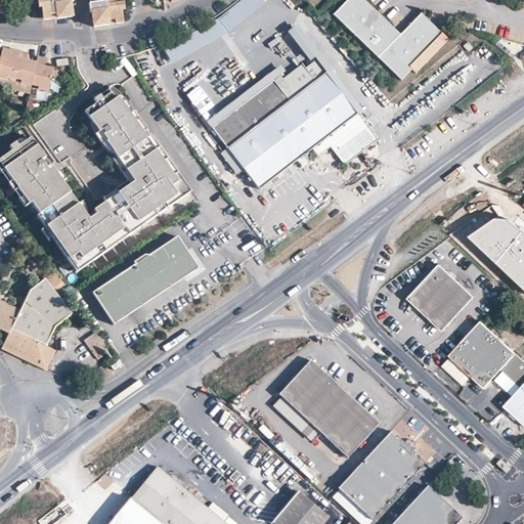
[(0,0),(0,11),(4,14),(10,0),(0,0)]
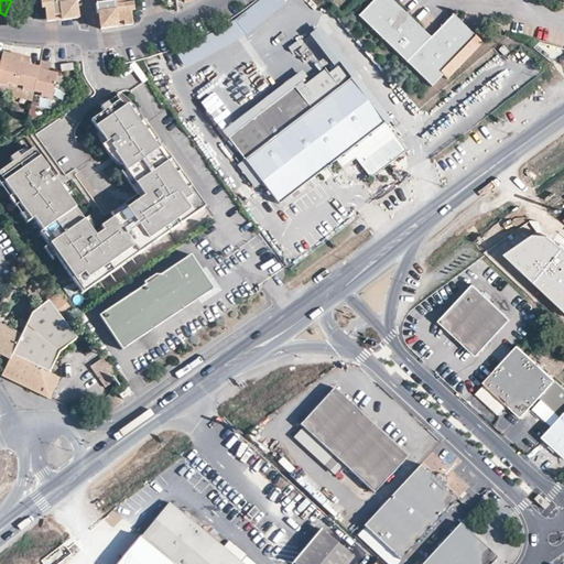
[(75,0),(42,0),(45,17),(61,14),(62,19),(77,17),(75,1),(75,0)]
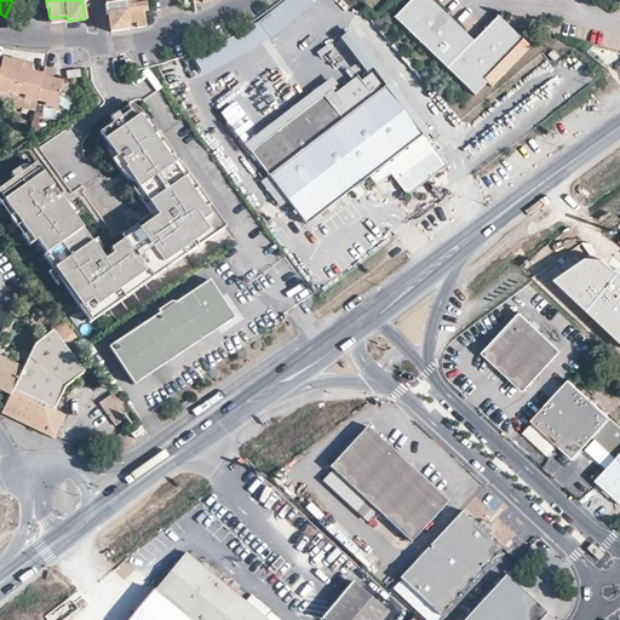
[(105,0),(107,4),(110,4),(112,13),(108,13),(110,30),(127,29),(127,23),(144,22),(142,3),(138,4),(138,0),(105,0)]
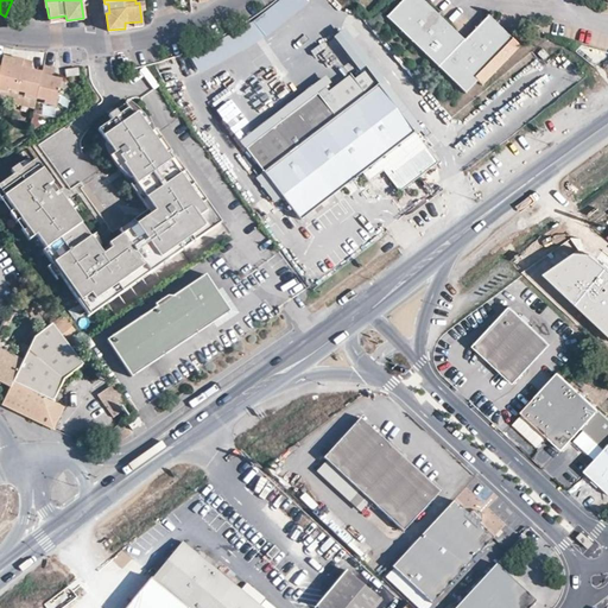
[(311,6),(306,0),(284,0),(254,19),(264,36),(311,6)]
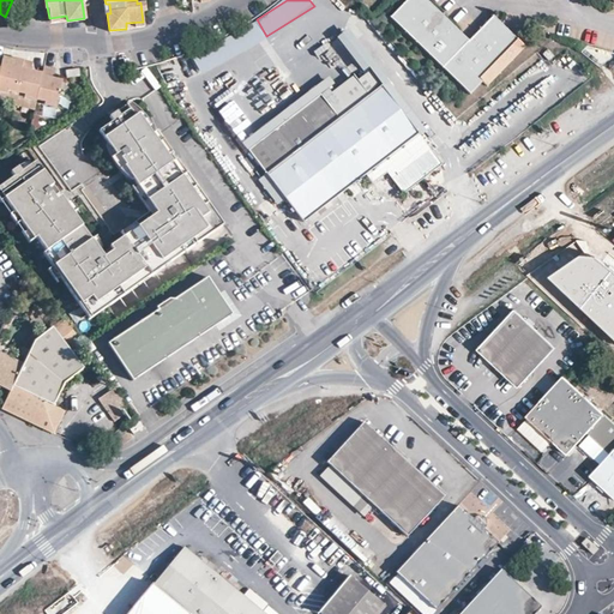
[(482,80),(519,42),(512,35),(493,16),(487,22),(469,41),(463,35),(426,0),(405,0),(391,17),(470,92),(482,80)]
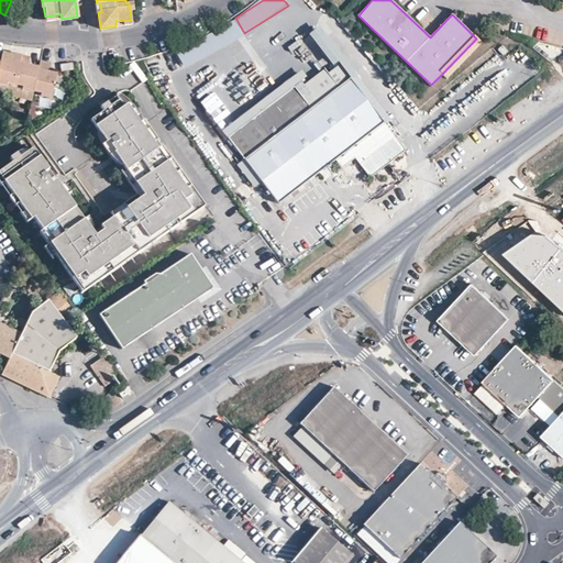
[(331,39),(320,25),(313,31),(324,44),(331,39)]
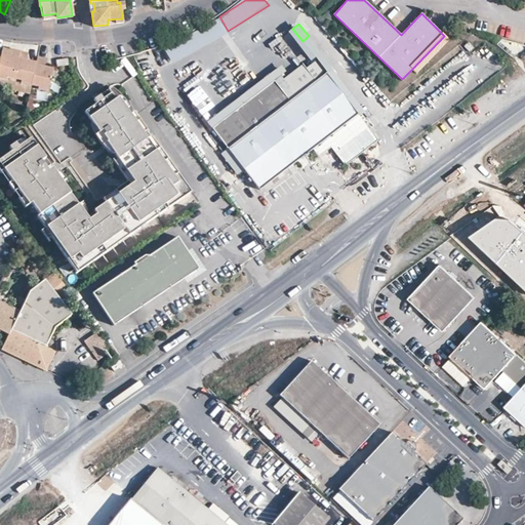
[(304,90),(292,99),(289,101),(274,80),(212,128),(224,143),(228,149),(221,154),(237,173),(243,169),(259,190),(315,148),(320,154),(331,145),(346,164),(378,139),(339,89),(327,73),(325,71),(307,47),(303,41),(292,29),(281,37),(303,65),(291,74),(304,90)]
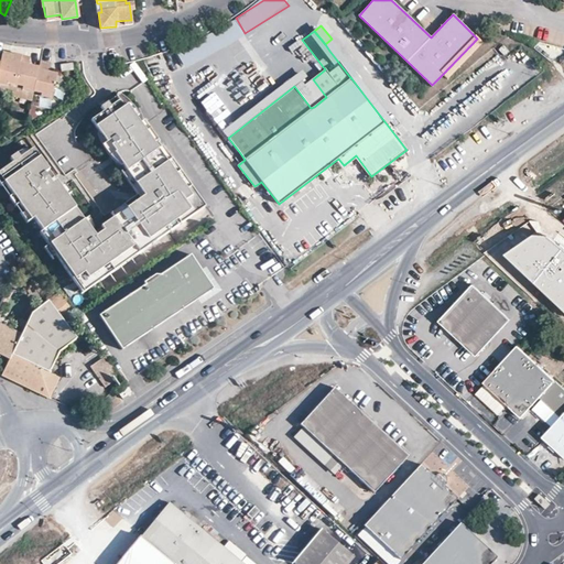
[(481,42),(477,39),(443,74),(447,78),(481,42)]
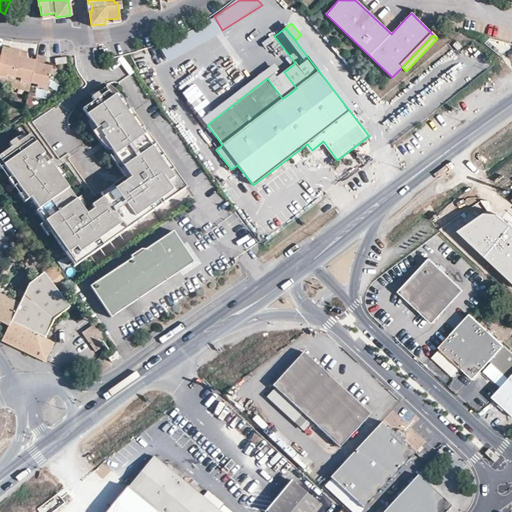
[(312,36),(299,46),(317,69),(331,59),(312,36)]
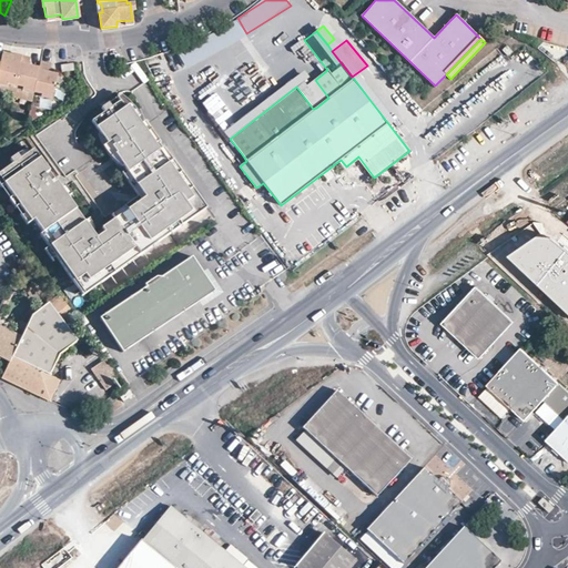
[(506,46),(501,49),(507,56),(511,52),(506,46)]
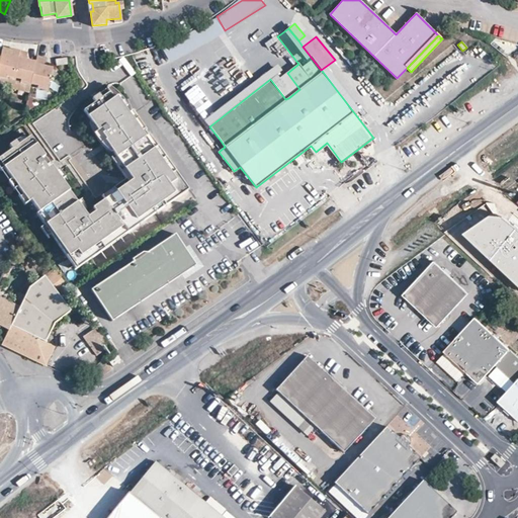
[(13,49),(3,47),(1,54),(11,56),(13,49)]
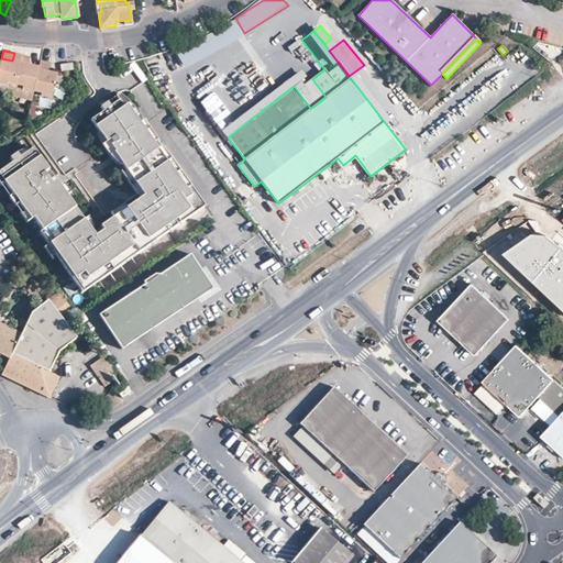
[(1,58),(0,62),(0,64),(0,83),(7,85),(7,83),(15,84),(22,54),(14,52),(14,53),(12,61),(1,58)]
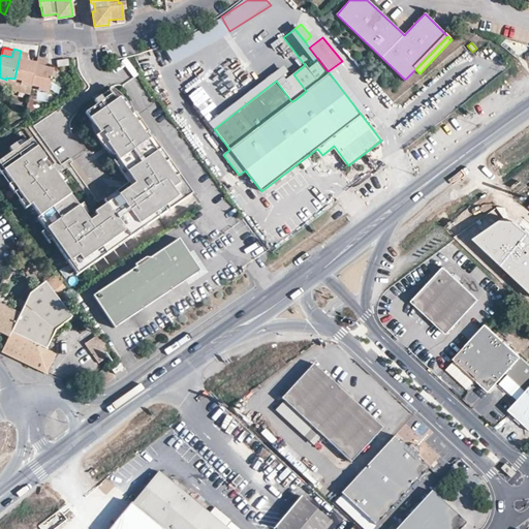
[(21,83),(31,86),(36,62),(27,60),(29,53),(21,51),(14,79),(21,81),(21,83)]
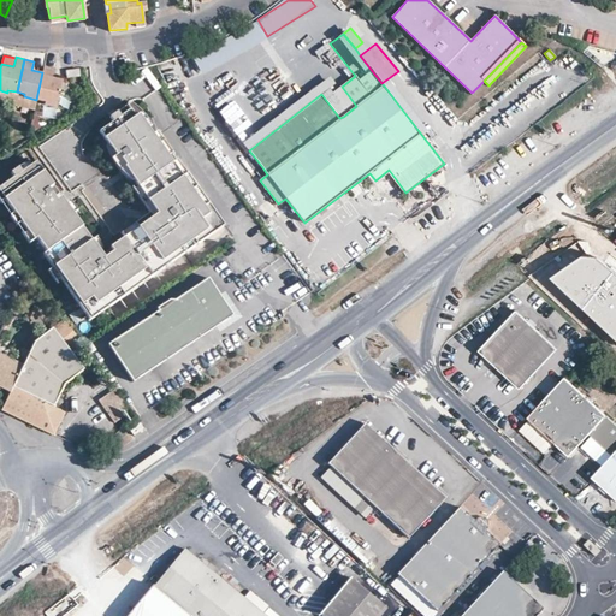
[(60,87),(63,80),(52,77),(53,69),(43,66),(42,72),(36,100),(45,101),(43,105),(55,107),(60,87)]
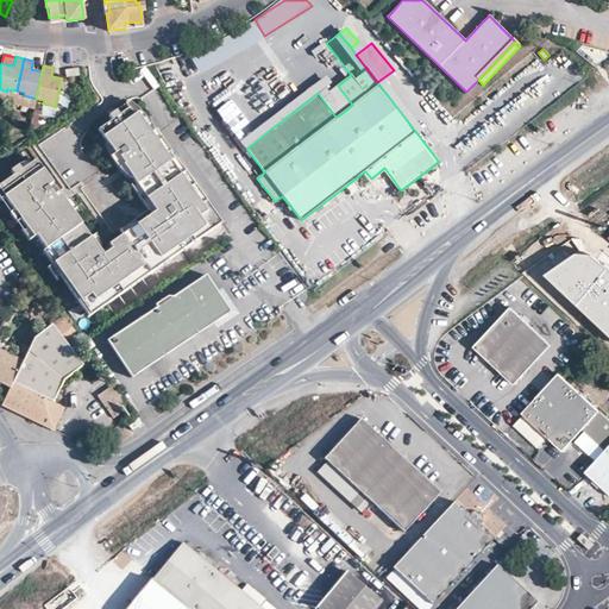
[(395,73),(380,85),(394,104),(409,92),(395,73)]
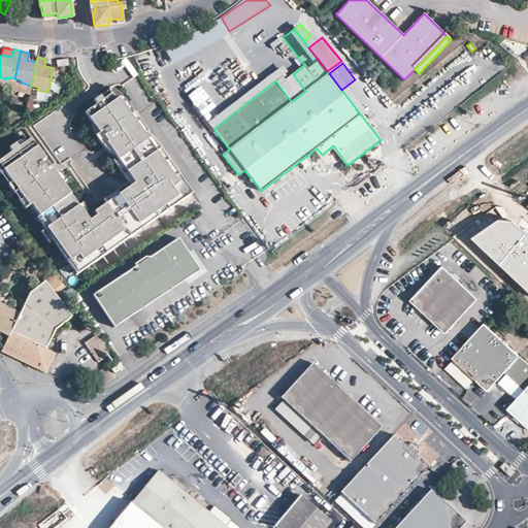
[(283,66),(208,122),(213,129),(275,80),(288,72),(283,66)]
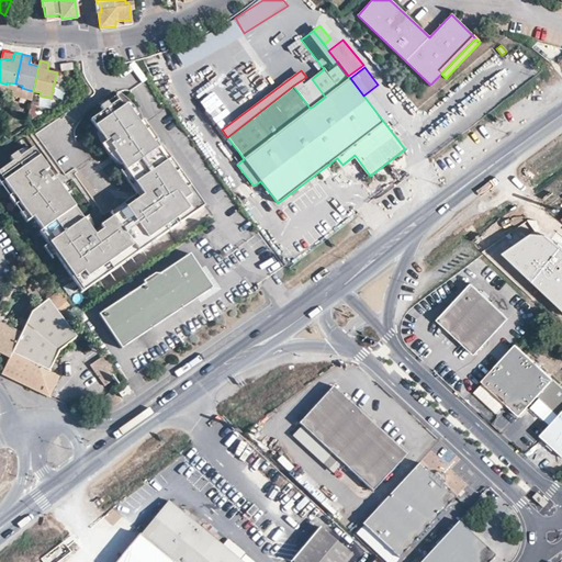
[(300,89),(313,107),(325,97),(312,79),(300,89)]
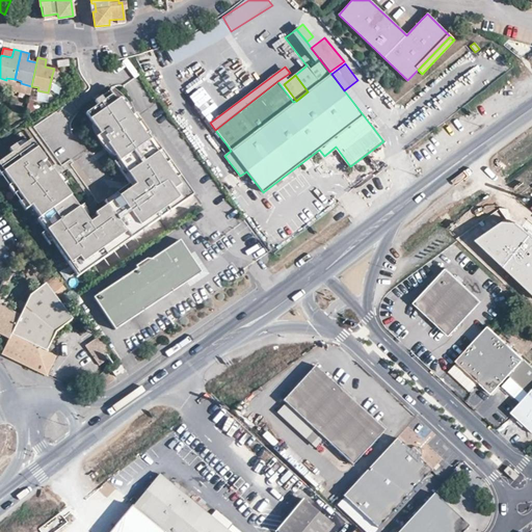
[(58,83),(55,90),(63,95),(67,87),(58,83)]
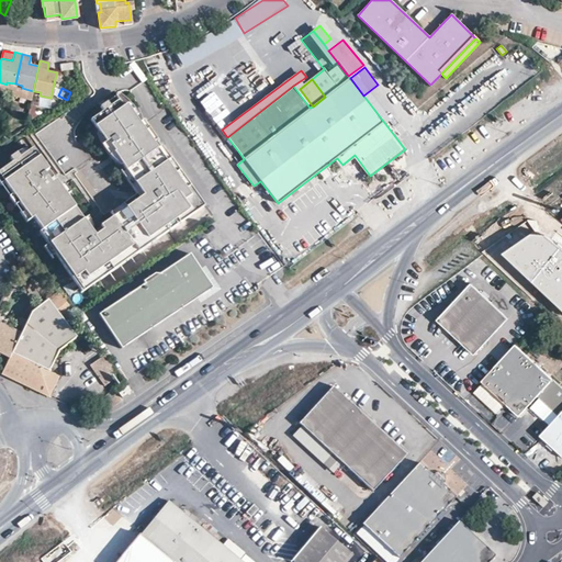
[(128,103),(127,102),(124,100),(122,98),(120,96),(116,99),(117,101),(123,108),(125,105),(128,103)]
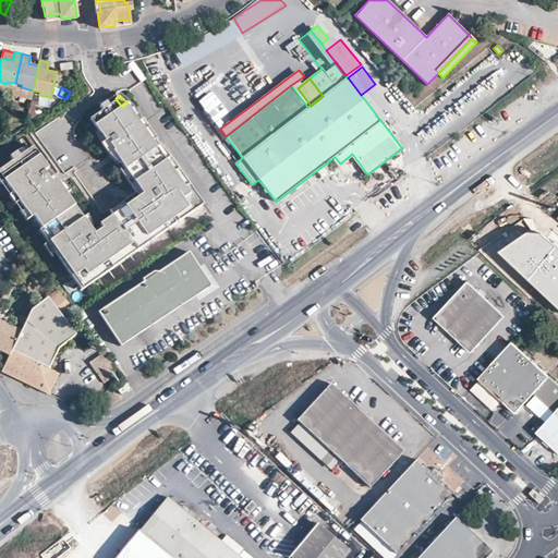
[(114,97),(105,102),(108,107),(117,100),(116,98),(114,97)]
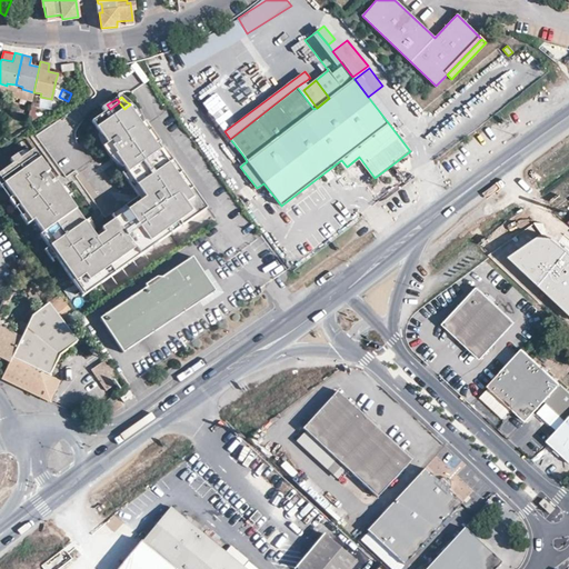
[(78,289),(197,205),(158,150),(153,145),(146,132),(136,119),(127,107),(125,109),(119,102),(110,109),(107,105),(100,110),(103,113),(91,122),(107,146),(103,148),(106,150),(110,147),(119,160),(115,163),(119,170),(122,168),(127,173),(145,199),(141,202),(143,206),(137,210),(135,207),(115,220),(112,222),(116,226),(108,232),(106,232),(102,227),(96,231),(96,230),(92,231),(90,228),(91,228),(88,222),(96,216),(72,183),(68,187),(62,178),(60,176),(66,171),(61,163),(60,165),(45,143),(43,142),(19,160),(16,156),(9,161),(12,165),(0,172),(0,180),(30,223),(32,221),(41,233),(43,232),(52,245),(48,248),(78,289)]
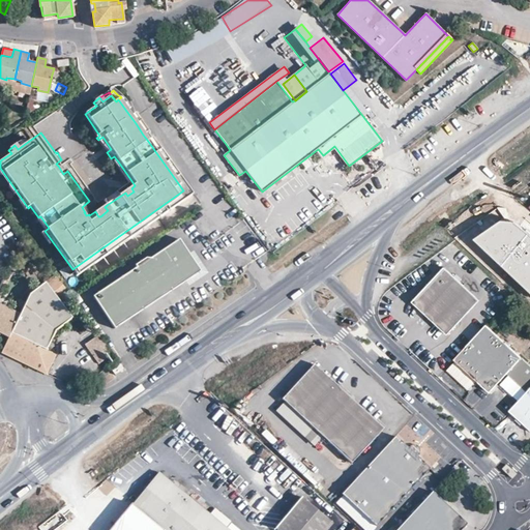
[(127,106),(125,102),(123,99),(121,97),(118,99),(126,111),(129,109),(127,106)]
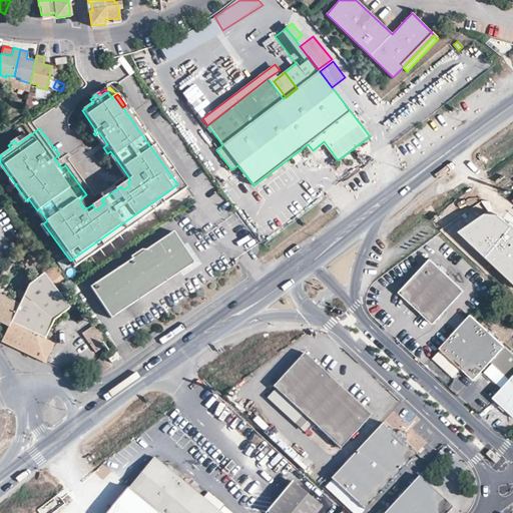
[(131,119),(138,130),(142,127),(135,117),(131,119)]
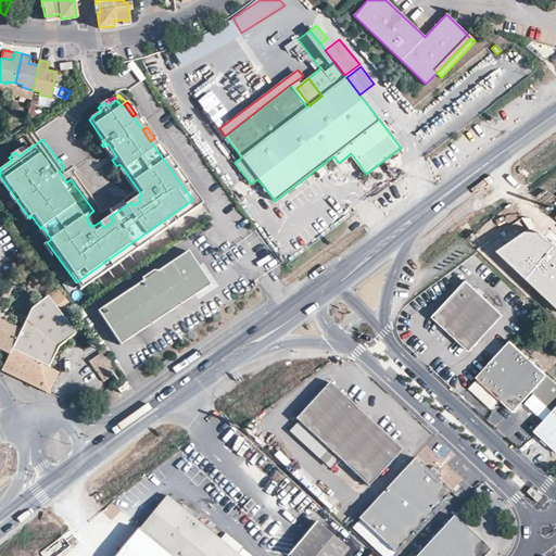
[(108,143),(103,147),(112,160),(116,156),(108,143)]
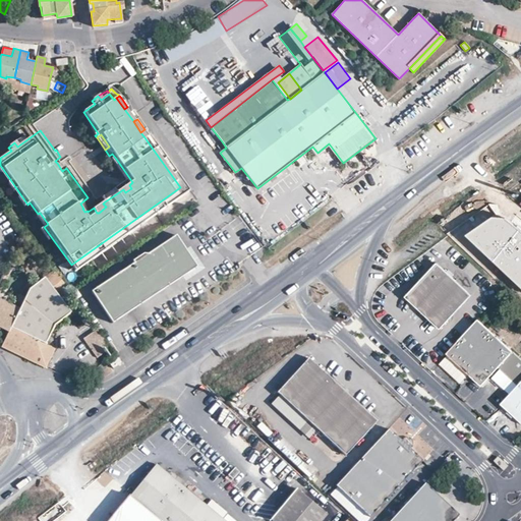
[(149,135),(145,137),(180,187),(188,190),(149,135)]
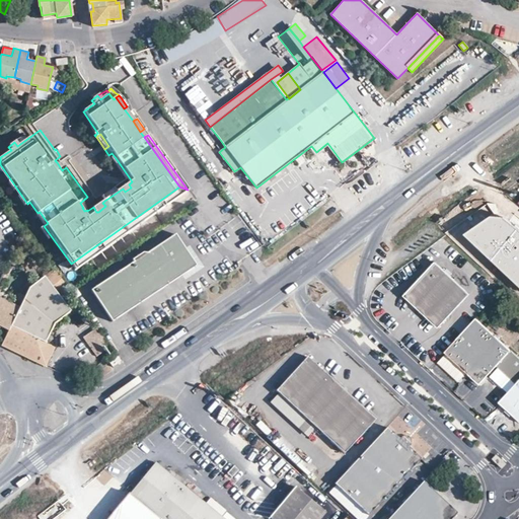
[(225,147),(221,141),(215,146),(219,152),(225,147)]
